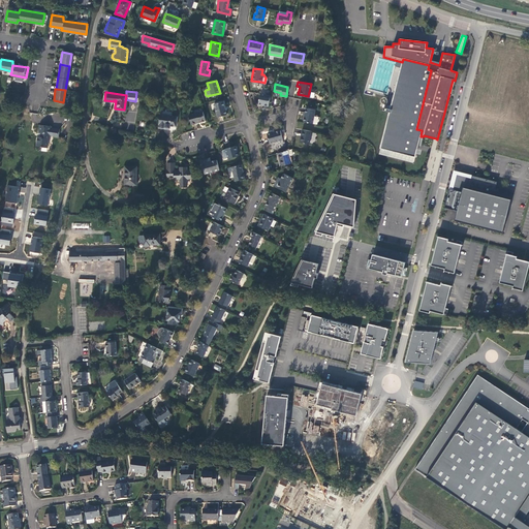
[(257,102),(268,104),(269,95),(258,93),(257,102)]
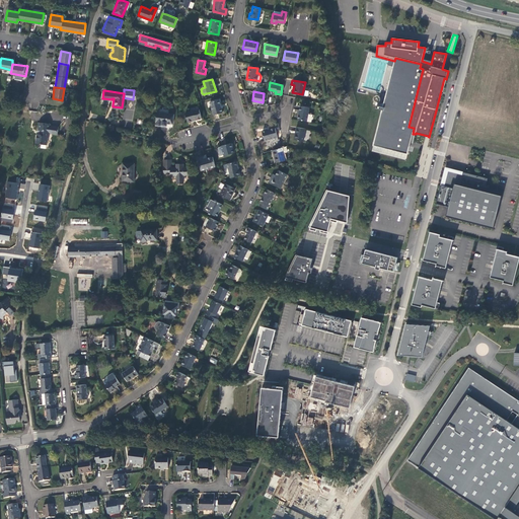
[(209,100),(212,114),(221,110),(217,98),(209,100)]
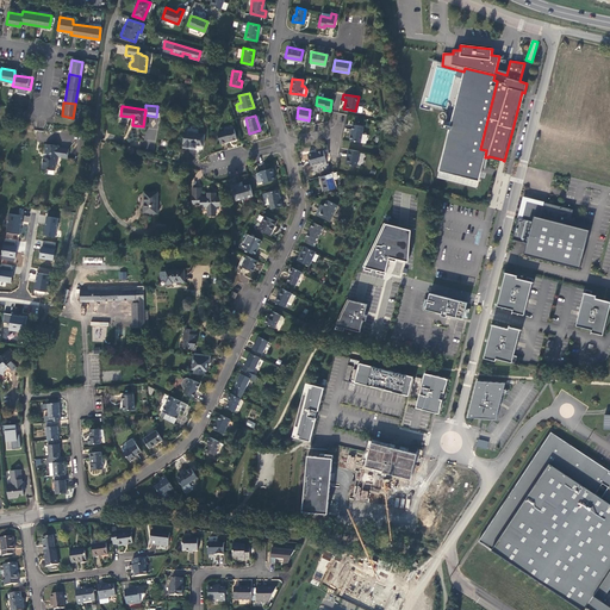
[(353,124),(349,139),(360,142),(365,142),(366,134),(365,132),(362,132),(363,125),(353,124)]
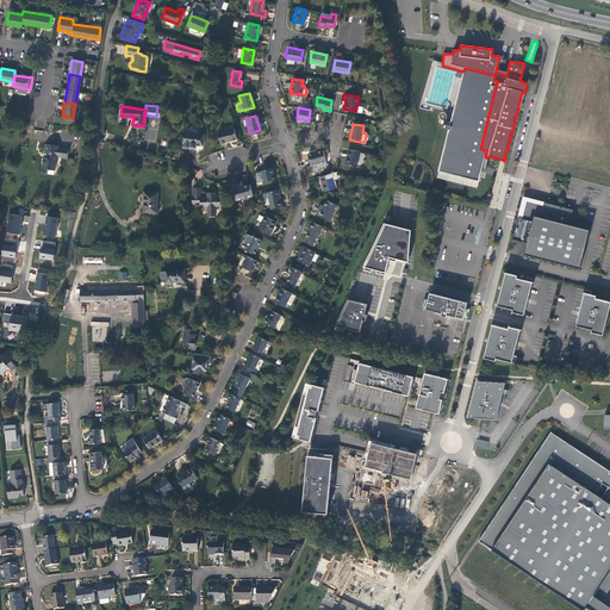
[(232,126),(216,131),(219,142),(236,137),(232,126)]
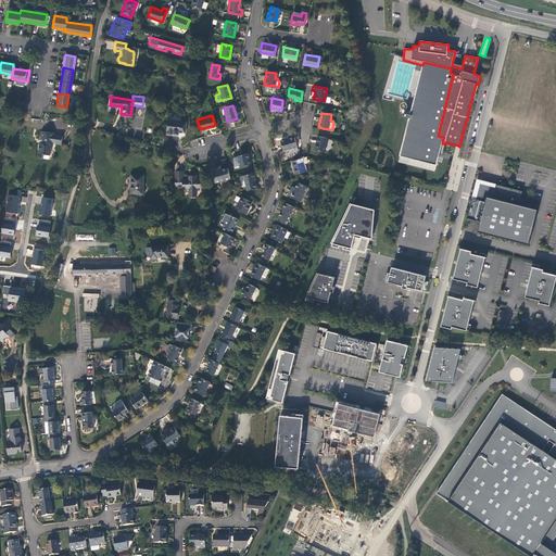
[(185,123),(167,119),(165,134),(173,135),(173,134),(177,135),(177,133),(184,133),(185,123)]
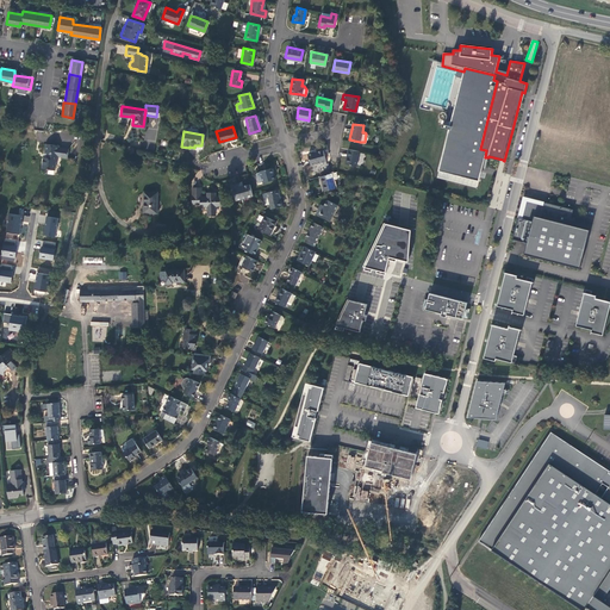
[(57,155),(60,155),(66,156),(67,148),(57,147),(57,144),(44,142),(43,151),(45,151),(44,156),(42,156),(39,167),(53,168),(54,161),(56,159),(57,155)]
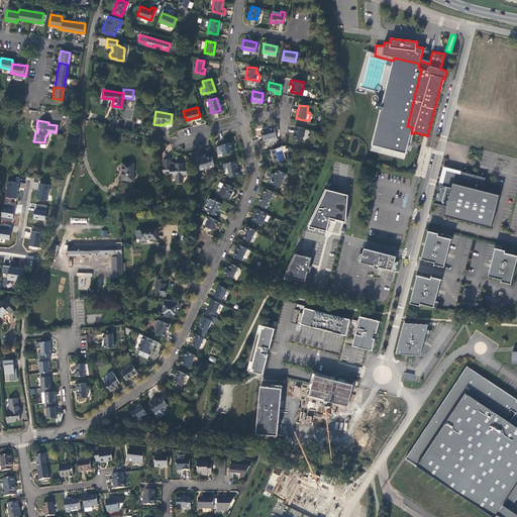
[(301,140),(304,127),(295,125),(292,138),(301,140)]
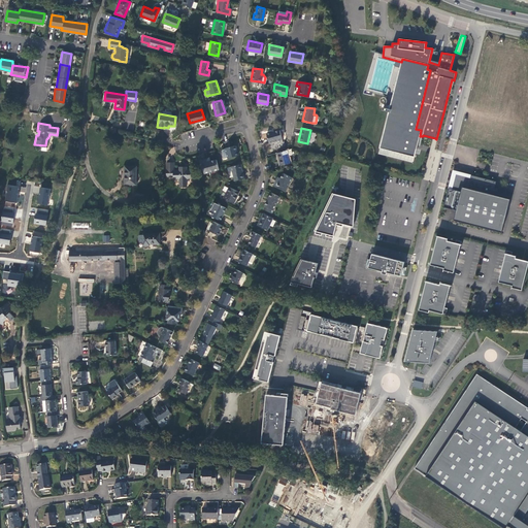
[(278,130),(266,133),(268,142),(281,138),(278,130)]
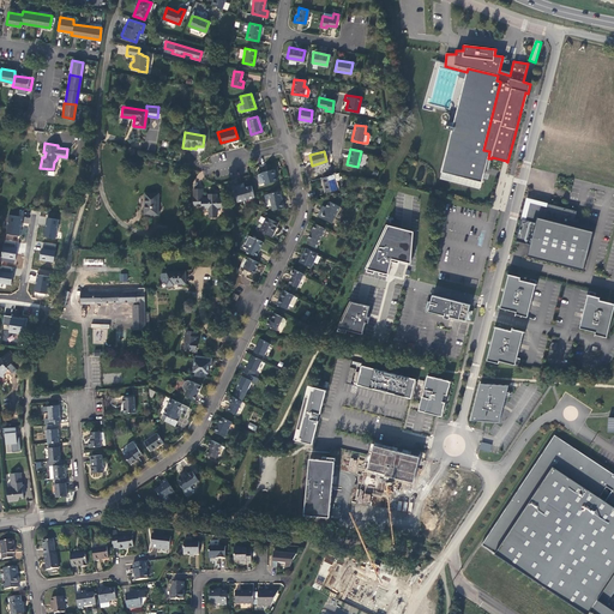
[(271,168),(257,173),(259,182),(263,182),(275,179),(271,168)]
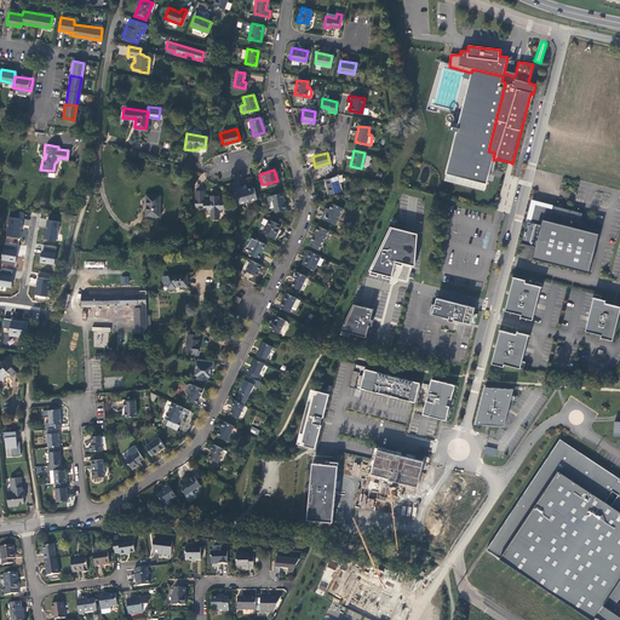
[(339,190),(336,176),(323,179),(328,194),(339,190)]
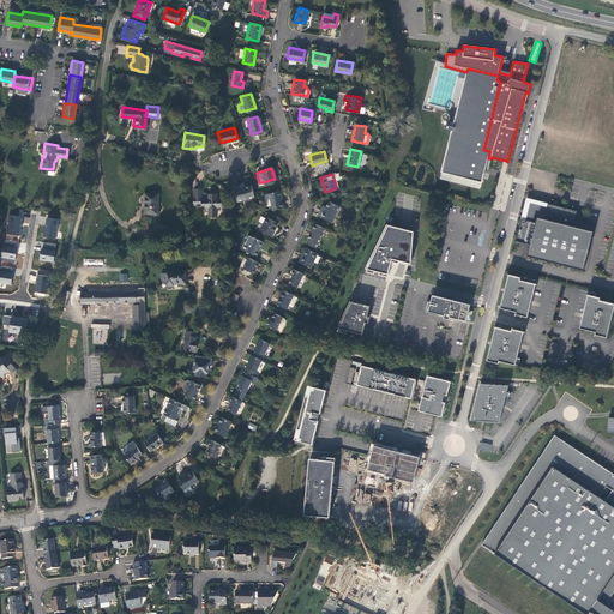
[(236,200),(253,196),(252,192),(251,185),(238,187),(236,184),(233,185),(236,200)]
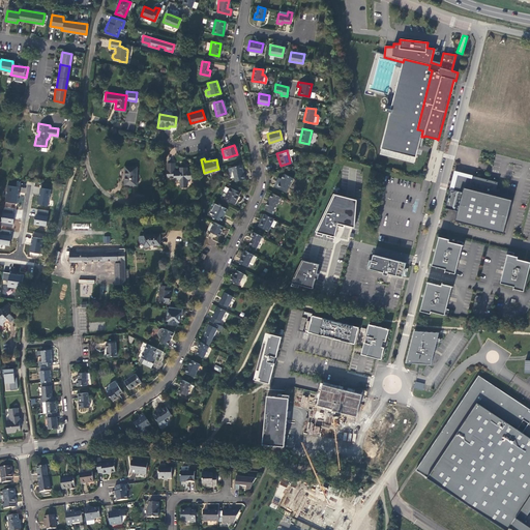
[(180,184),(181,186),(184,186),(185,184),(185,178),(190,178),(190,170),(185,170),(185,169),(183,169),(183,167),(179,167),(179,170),(173,170),(173,165),(170,165),(170,163),(166,163),(166,176),(176,176),(176,178),(179,178),(180,184)]
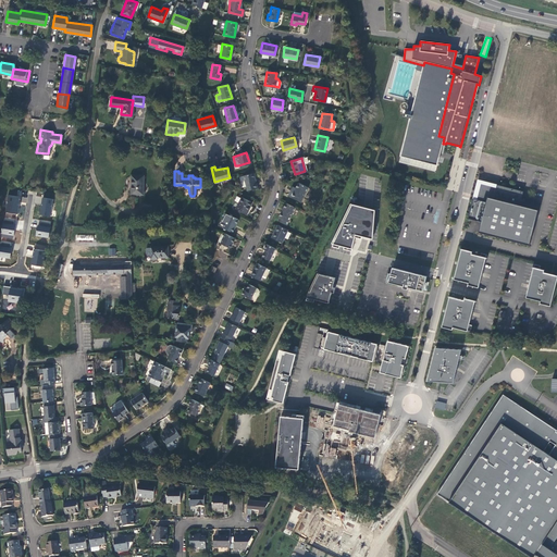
[(256,187),(252,173),(238,176),(242,187),(246,185),(247,189),(256,187)]
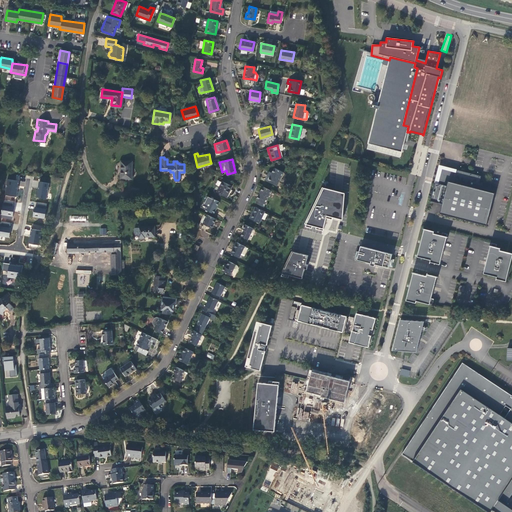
[(131,178),(131,161),(120,161),(119,178),(131,178)]
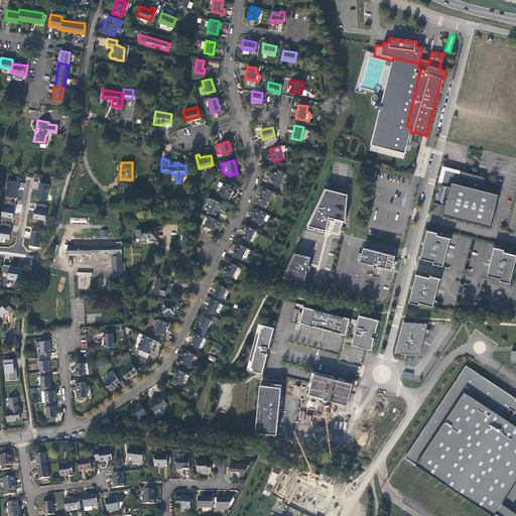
[(445,207),(443,217),(489,227),(498,196),(481,191),(485,178),(461,171),(442,166),(437,184),(433,204),(445,207)]
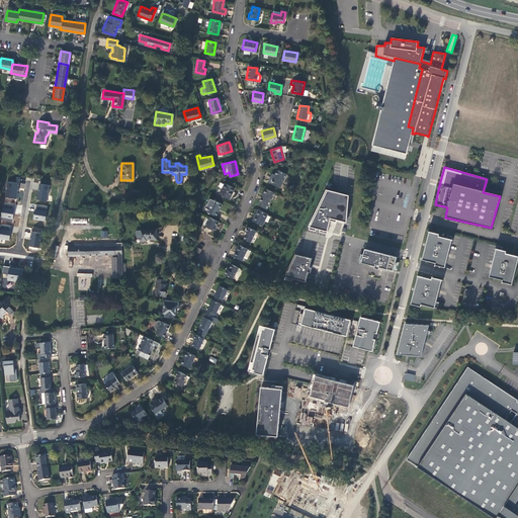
[(279,187),(285,174),(277,170),(274,174),(272,178),(269,177),(267,181),(279,187)]
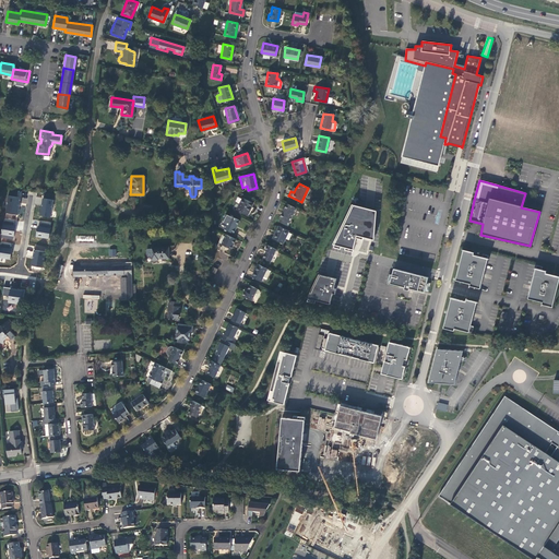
[(21,200),(8,198),(6,216),(19,217),(21,200)]
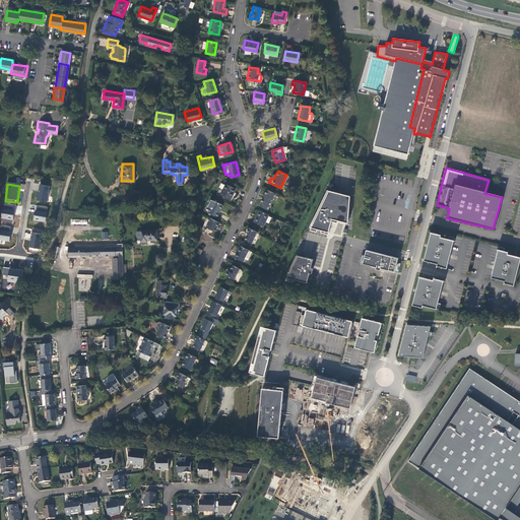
[(224,184),(219,195),(230,199),(235,189),(224,184)]
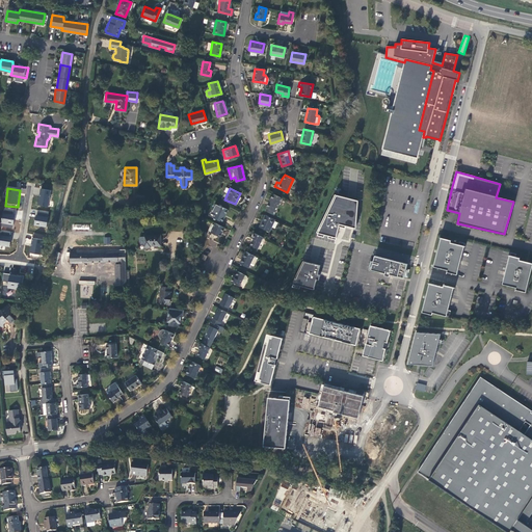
[(53,192),(41,191),(38,206),(51,207),(53,192)]
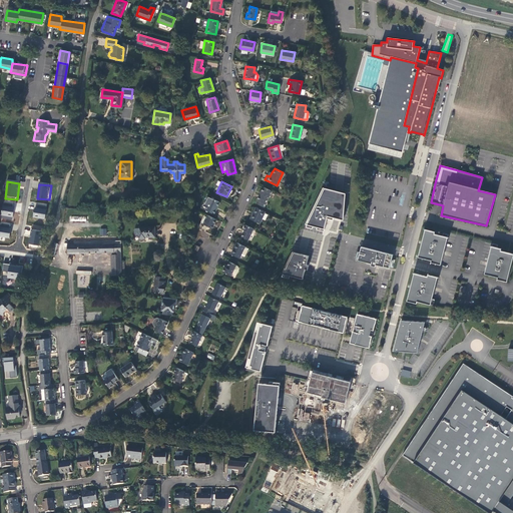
[(264,206),(272,190),(263,186),(257,199),(257,200),(255,202),(264,206)]
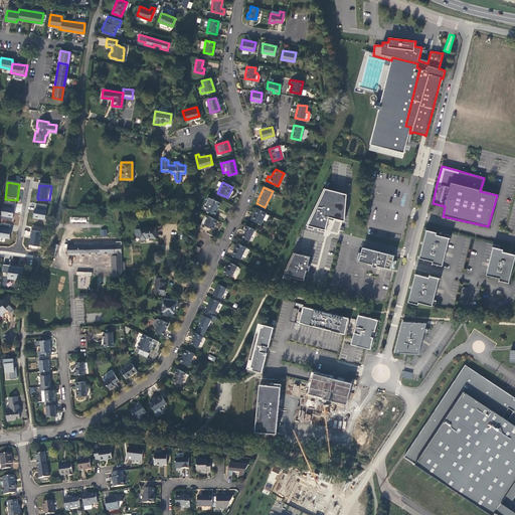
[(336,192),(323,188),(306,224),(325,229),(328,216),(334,218),(336,192)]
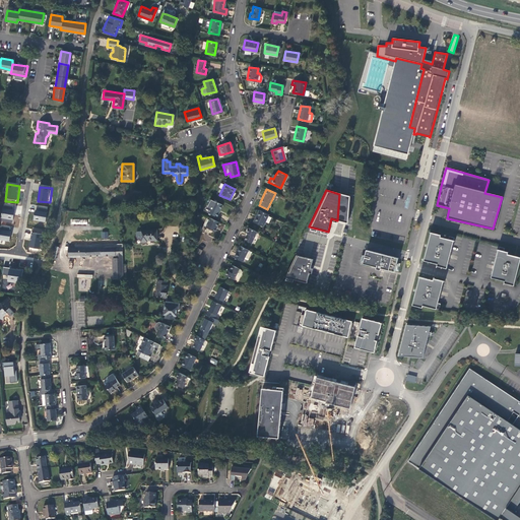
[(349,197),(339,194),(337,220),(347,222),(349,197)]
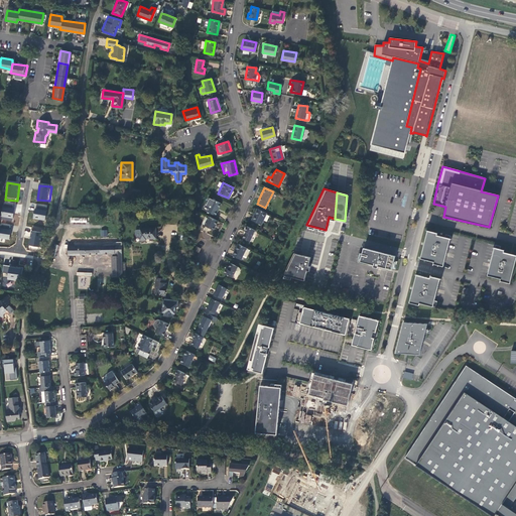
[(210,204),(207,211),(215,215),(221,204),(213,200),(208,197),(205,202),(210,204)]
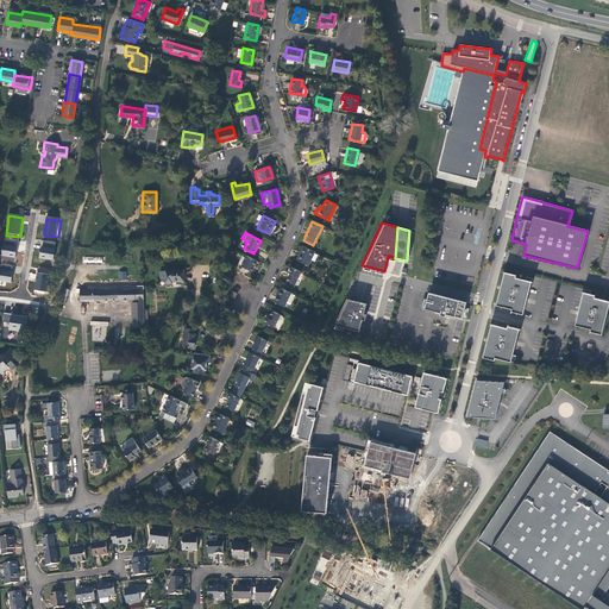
[(1,259),(14,261),(17,244),(2,243),(1,259)]
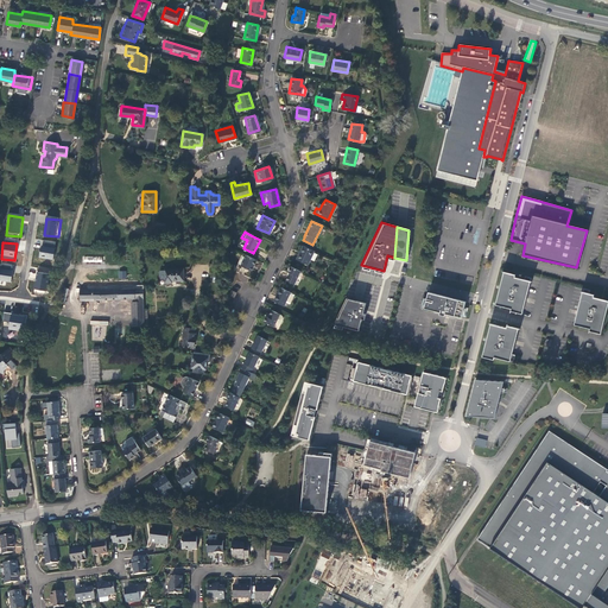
[(57,246),(43,245),(42,259),(56,260),(57,246)]
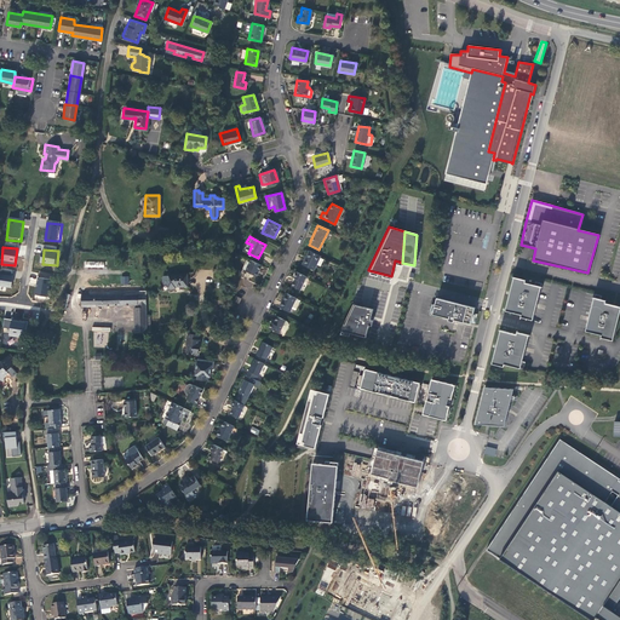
[(317,257),(319,254),(308,250),(302,264),(313,269),(315,263),(319,265),(321,259),(317,257)]
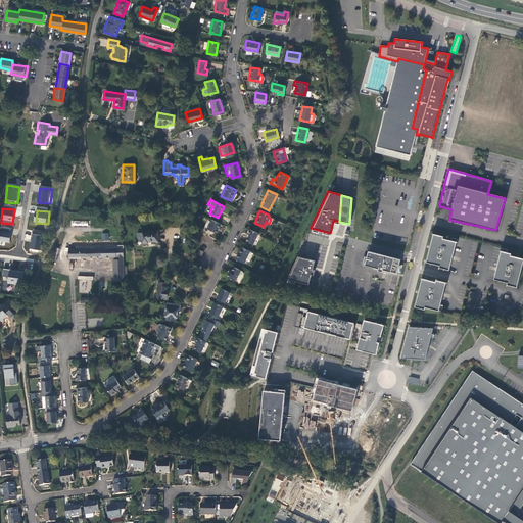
[(216,233),(220,224),(210,220),(206,229),(216,233)]
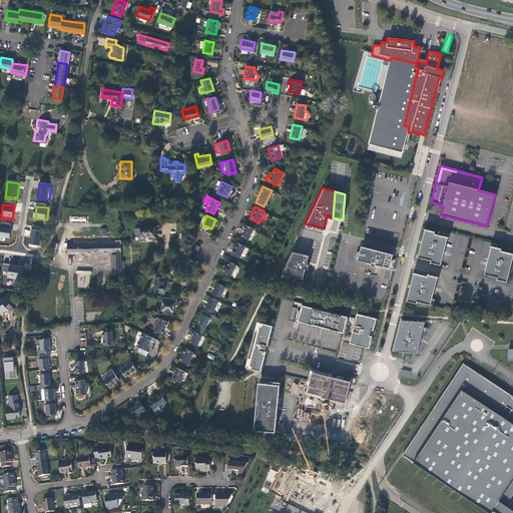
[(0,239),(3,240),(3,237),(9,238),(11,226),(0,224),(0,239)]
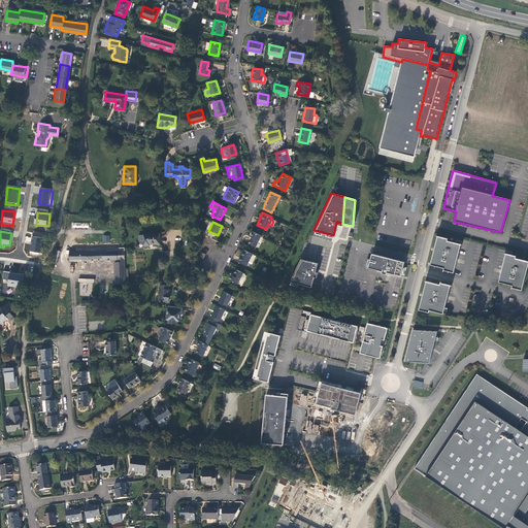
[(158,231),(142,232),(142,233),(139,233),(138,235),(138,239),(139,240),(142,240),(142,243),(149,243),(149,242),(159,242),(158,231)]
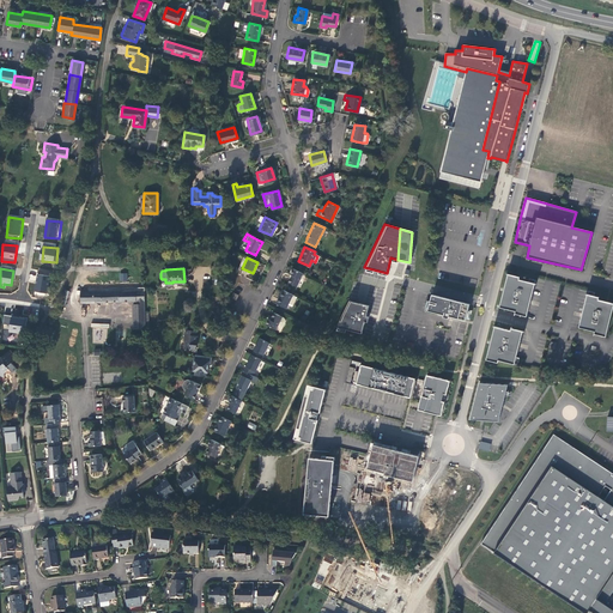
[(296,286),(302,273),(292,268),(289,274),(291,275),(287,283),(296,286)]
